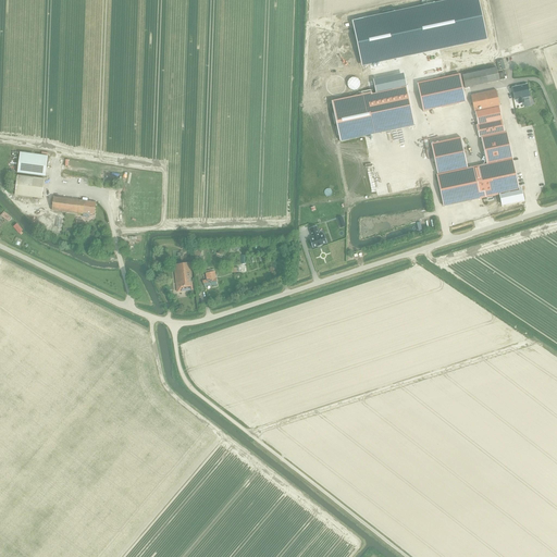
[(456,0),(354,22),(363,64),(486,38),(478,0),(456,0)]
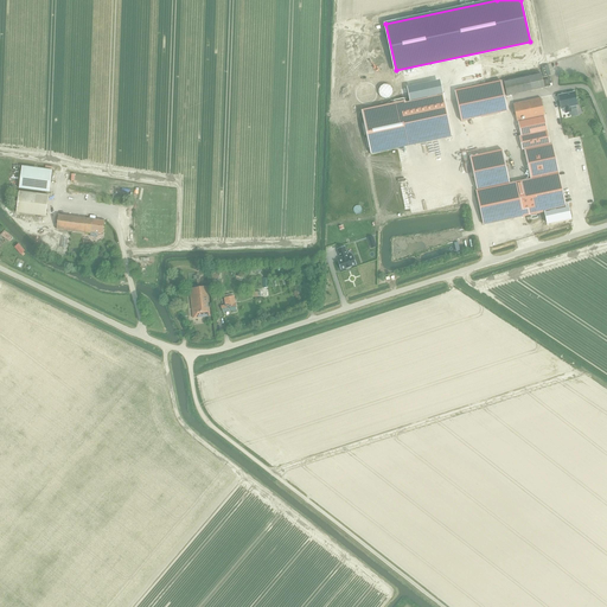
[(506,96),(531,91),(544,88),(543,81),(542,74),(529,77),(504,82),(506,96)]
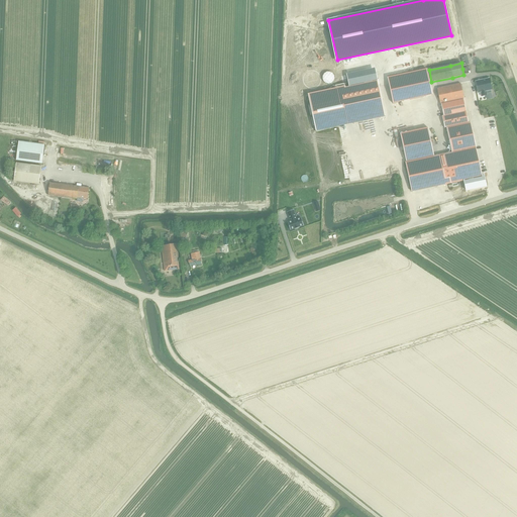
[(426,71),(388,79),(393,103),(431,95),(426,71)]
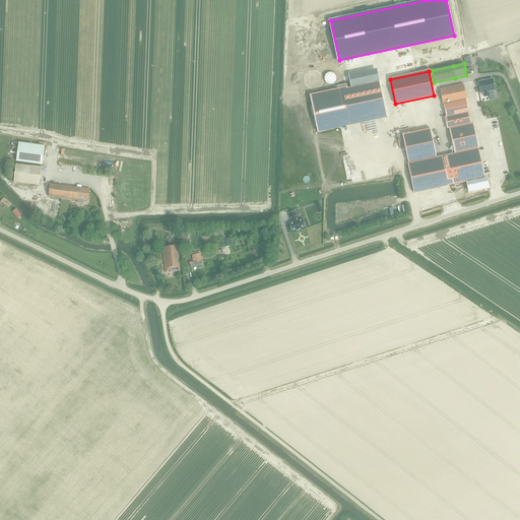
[(492,79),(478,82),(480,93),(483,93),(484,96),(490,95),(490,94),(494,93),(494,90),(495,90),(492,79)]
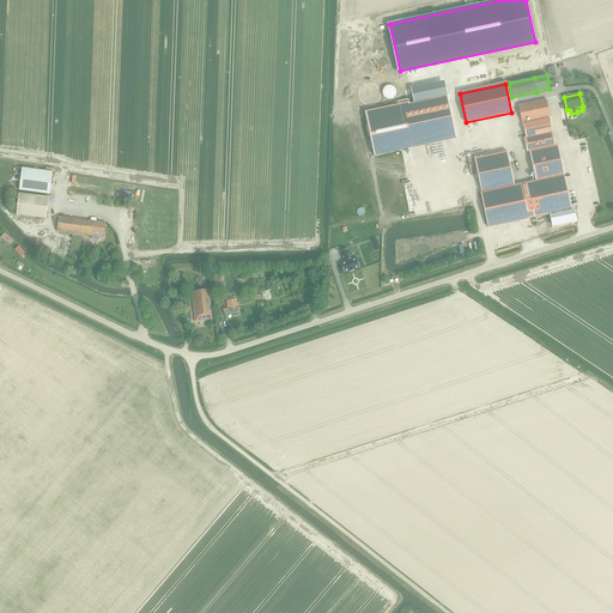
[(365,113),(374,156),(456,138),(448,95),(365,113)]
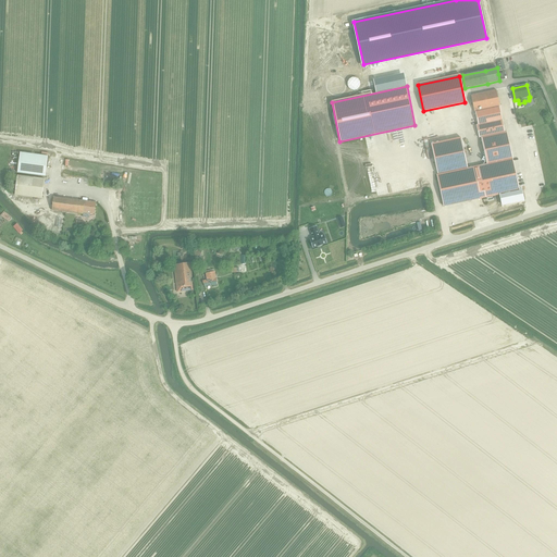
[(437,174),(444,207),(494,196),(502,195),(503,200),(519,197),(520,196),(521,196),(520,188),(519,189),(507,133),(505,134),(505,133),(502,120),(499,107),(496,90),(471,96),(474,112),(475,112),(478,125),(477,125),(479,138),(481,138),(486,163),(467,168),(437,174)]
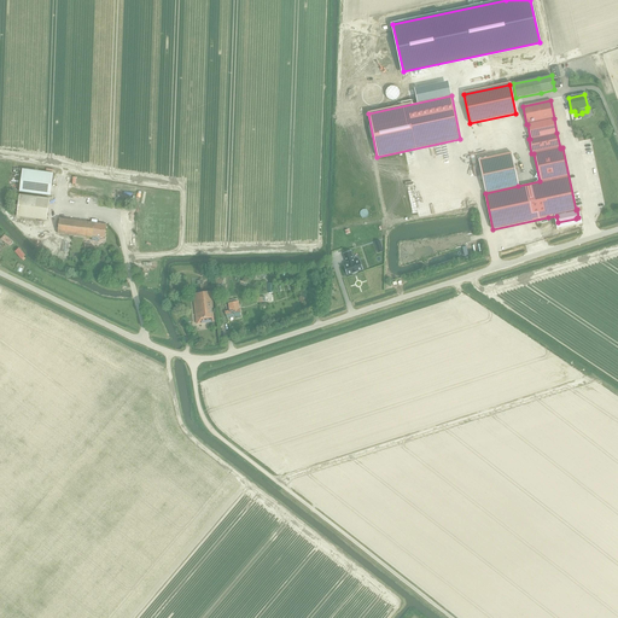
[(478,159),(485,193),(518,186),(512,152),(478,159)]
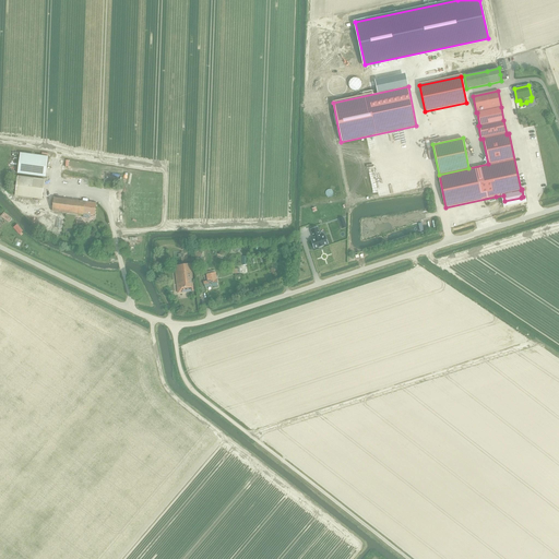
[(20,154),(18,174),(45,177),(47,157),(20,154)]
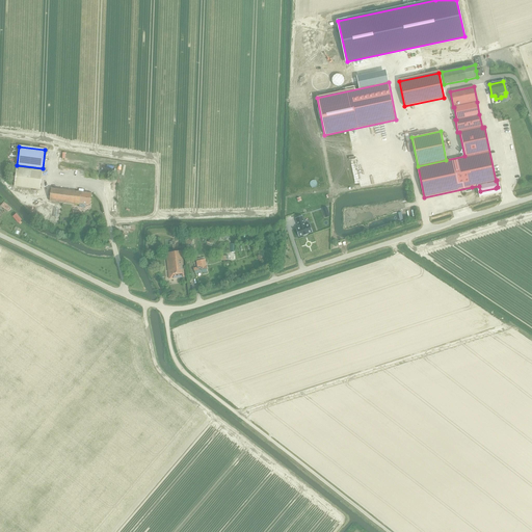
[(41,190),(43,171),(17,168),(15,186),(41,190)]
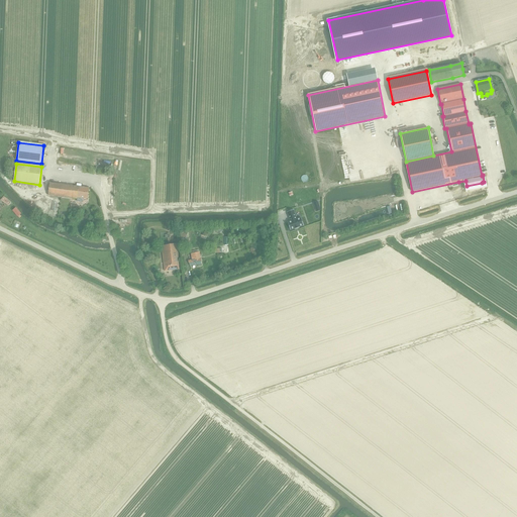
[(48,195),(77,199),(77,198),(88,199),(89,188),(49,183),(48,195)]
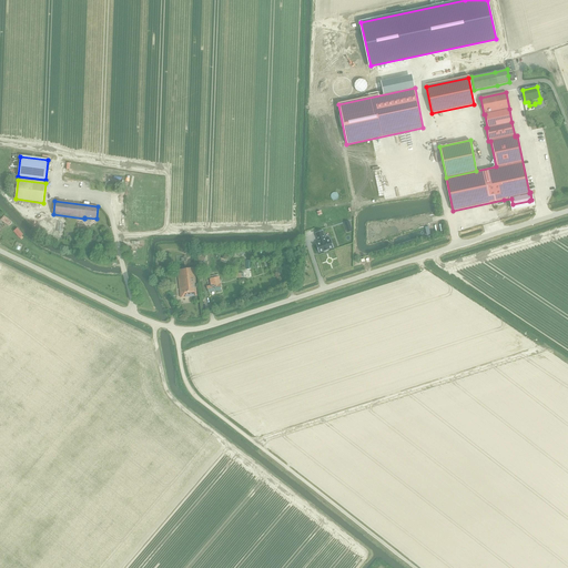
[(10,225),(12,223),(12,222),(4,216),(2,219),(10,225)]
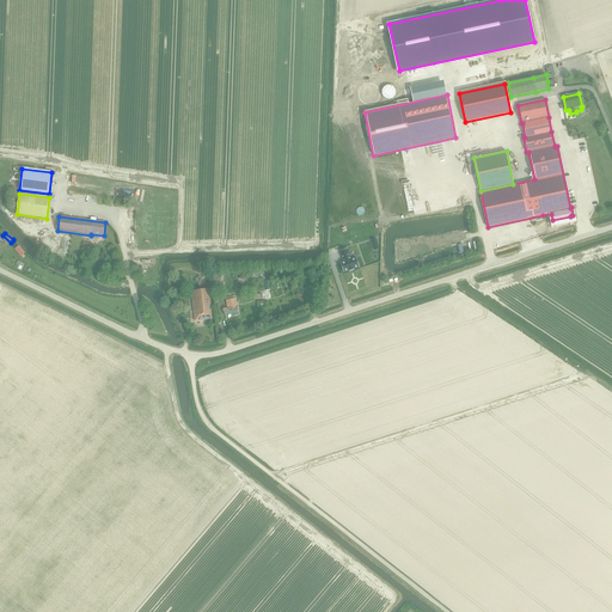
[(18,246),(14,249),(20,256),(24,254),(22,250),(18,246)]
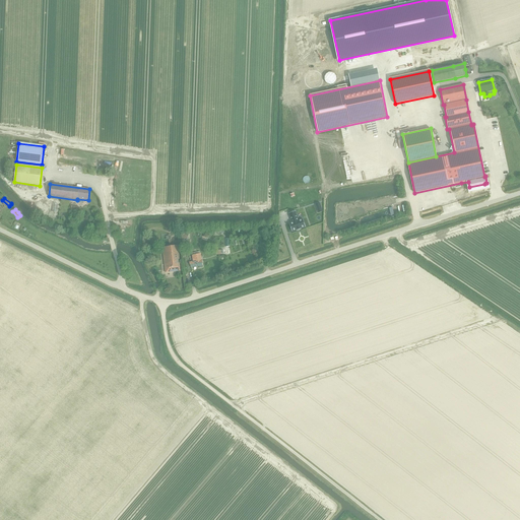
[(289,223),(291,232),(297,230),(297,231),(301,230),(301,229),(305,226),(303,219),(299,220),(295,211),(288,213),(291,222),(289,223)]
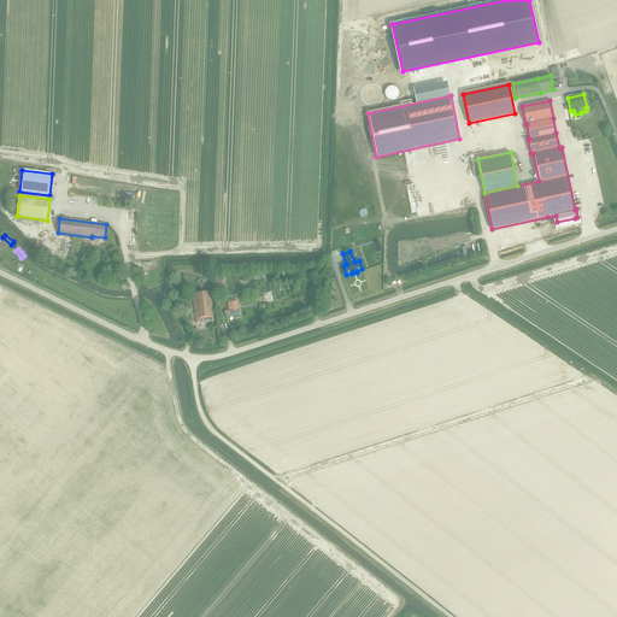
[(197,323),(213,322),(213,315),(211,292),(193,293),(197,323)]
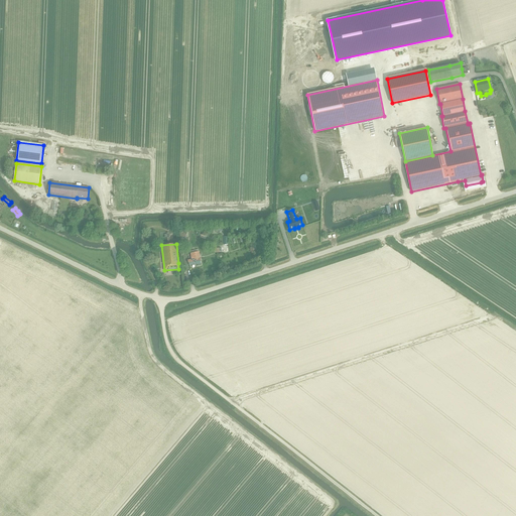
[(190,253),(191,260),(188,261),(189,266),(198,264),(198,265),(201,264),(200,258),(199,252),(190,253)]
